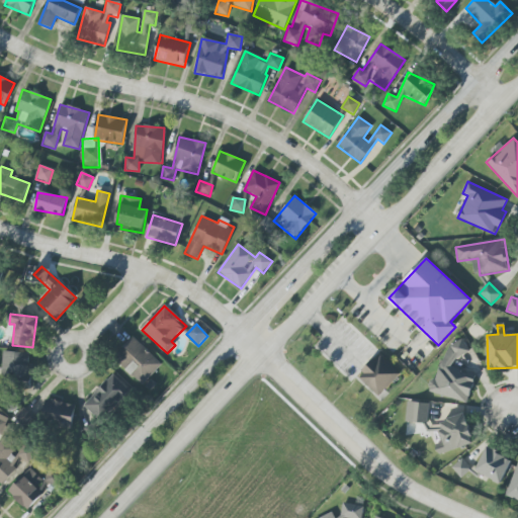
[(162,365),(136,340),(116,360),(143,385),(162,365)]
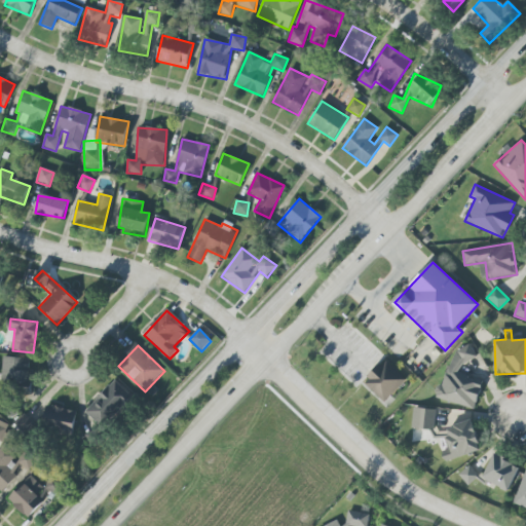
[(475,409),(481,386),(472,384),(474,377),(459,374),(462,361),(473,364),(476,353),(470,351),(470,349),(452,345),(439,400),(475,409)]
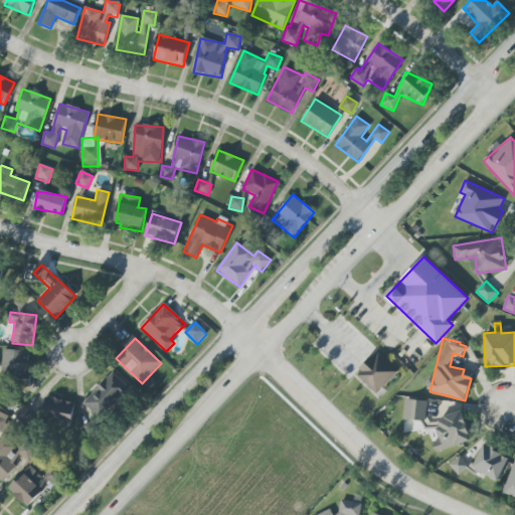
[(31,352),(3,349),(0,378),(28,381),(31,352)]
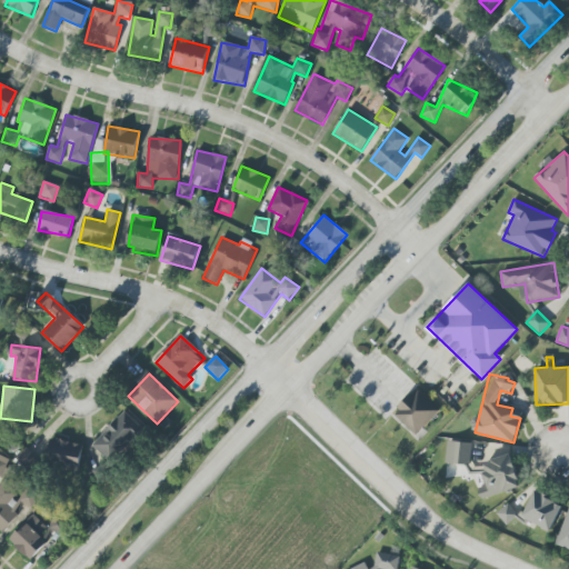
[(392,412),(415,436),(440,412),(418,389),(392,412)]
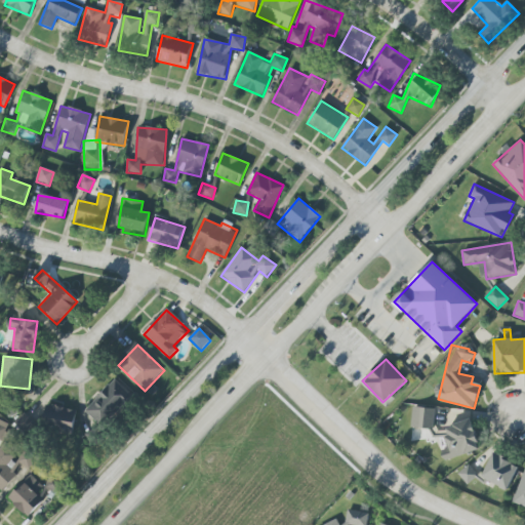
[(84,411),(103,428),(133,395),(116,378),(84,411)]
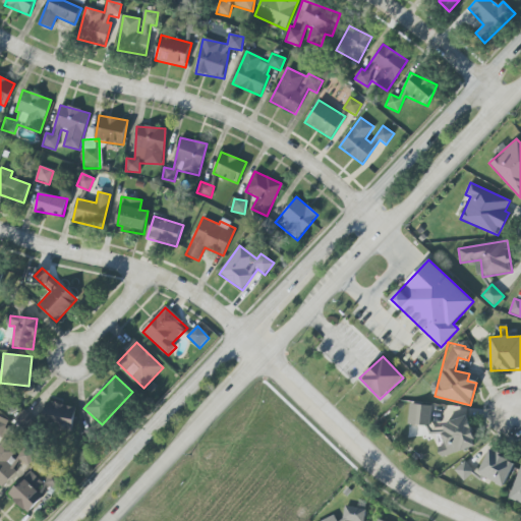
[(43,424),(73,428),(76,407),(46,403),(43,424)]
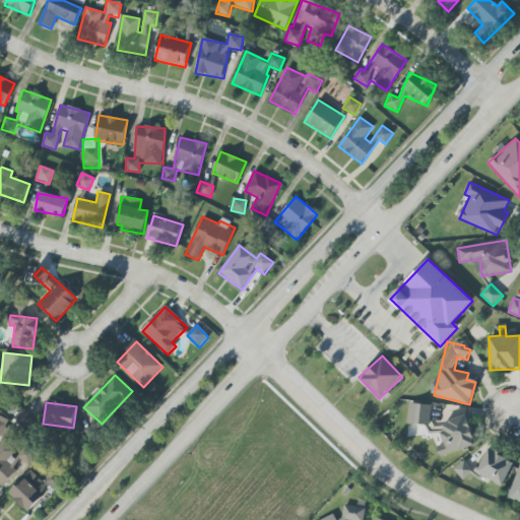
[(430,404),(408,404),(407,425),(430,425),(430,404)]
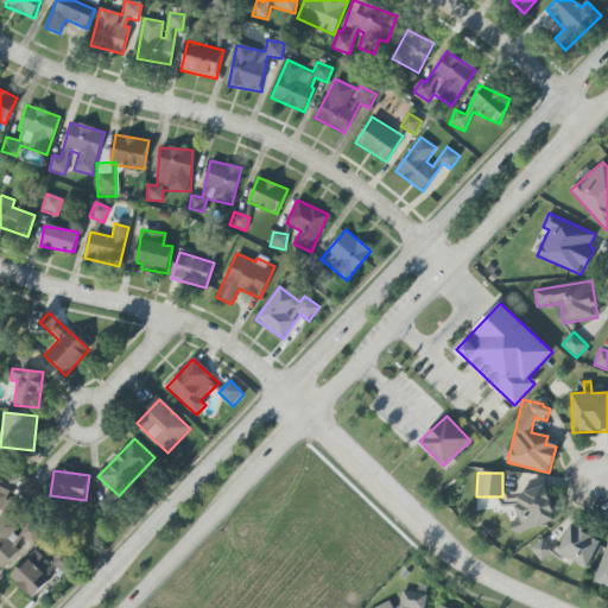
[(18,492),(32,502),(40,491),(26,480),(18,492)]
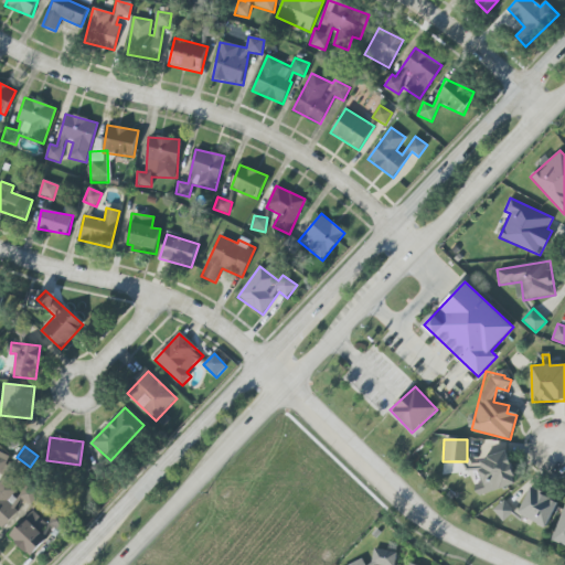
[(478,497),(516,483),(505,451),(477,461),(484,482),(475,486),(478,497)]
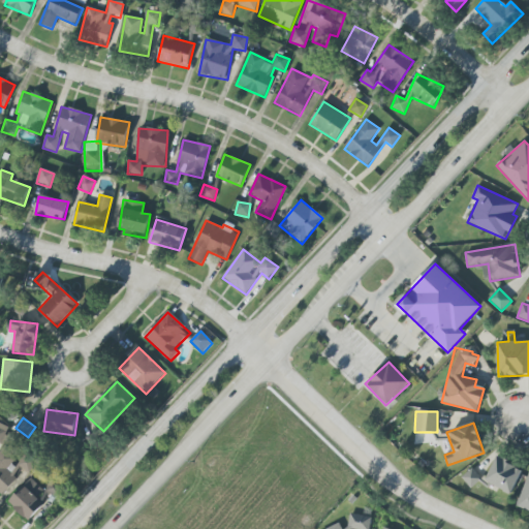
[(9,428),(0,425),(0,443),(4,445),(9,428)]
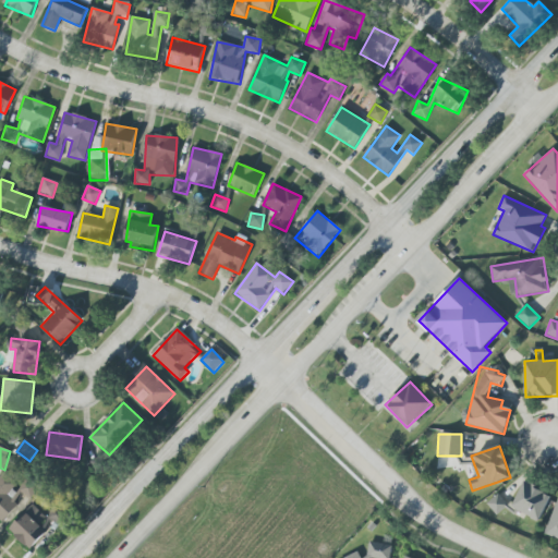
[(91,461),(97,476),(110,470),(104,455),(91,461)]
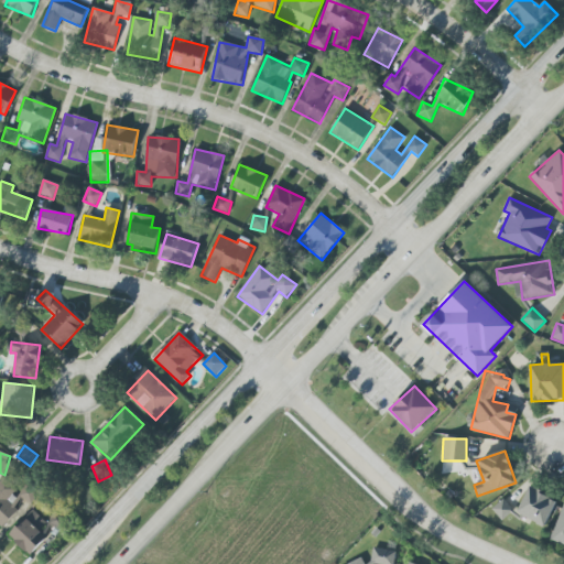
[(0,477),(0,523),(4,528),(23,498),(31,503),(39,492),(24,483),(20,489),(1,477),(0,477)]
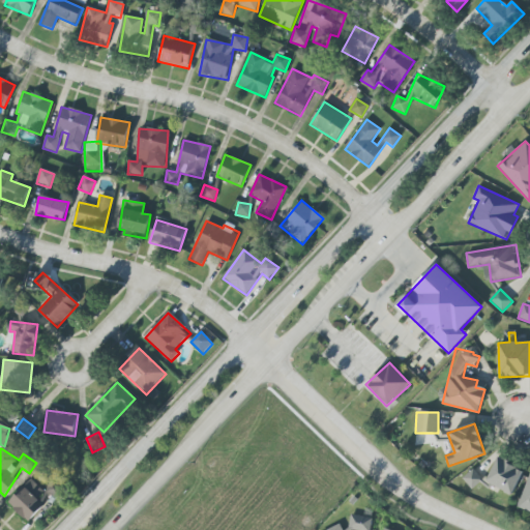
[(486,482),(512,495),(524,470),(497,458),(486,482)]
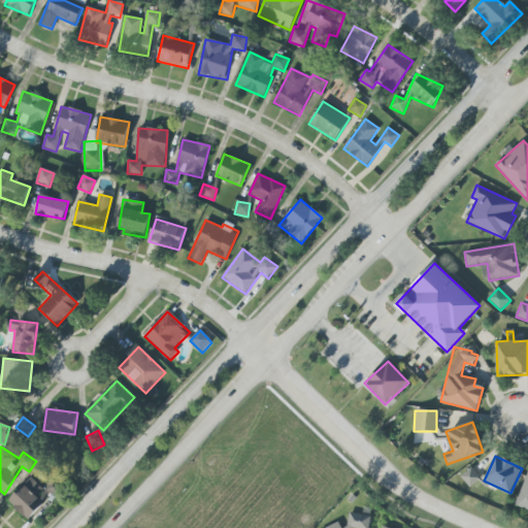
[(470,488),(482,477),(471,467),(461,477),(470,488)]
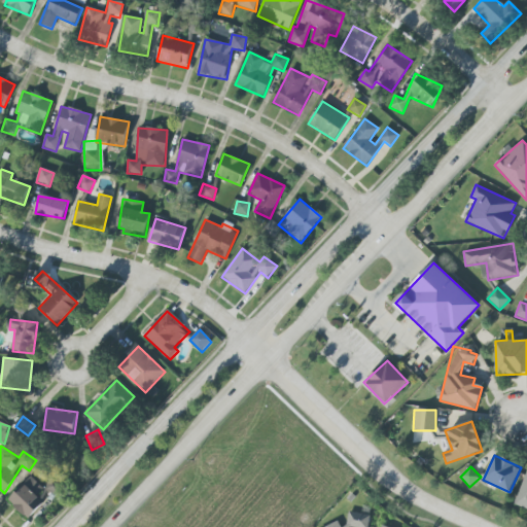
[(526,470),(515,505),(526,508),(526,470)]
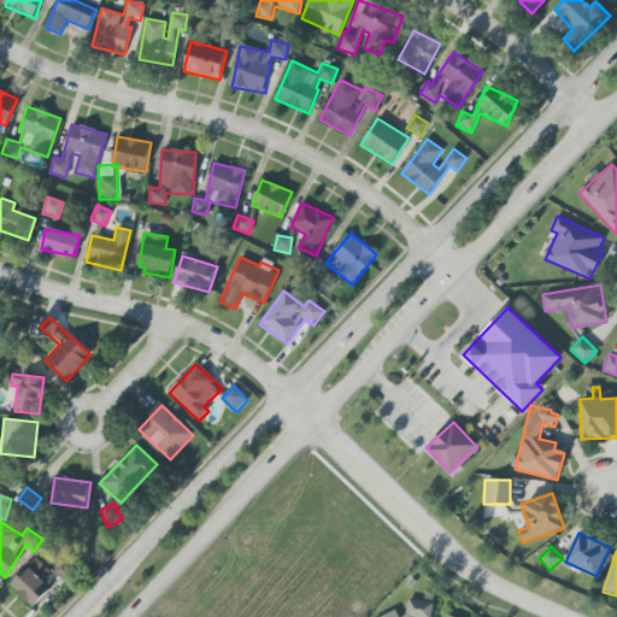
[(10,587),(33,607),(59,579),(63,582),(71,573),(60,562),(51,571),(36,558),(10,587)]
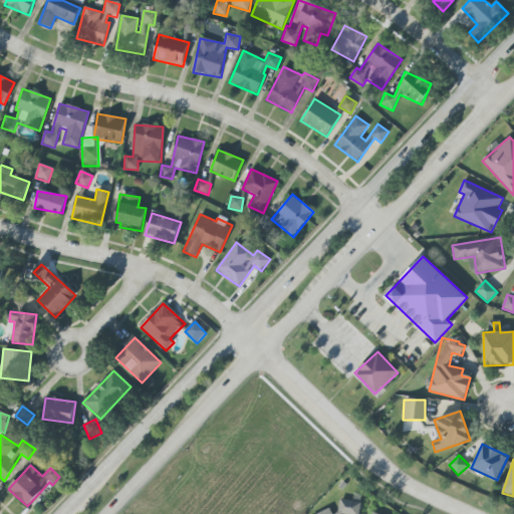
[(338,513),(358,513),(361,503),(340,498),(336,513),(338,513)]
